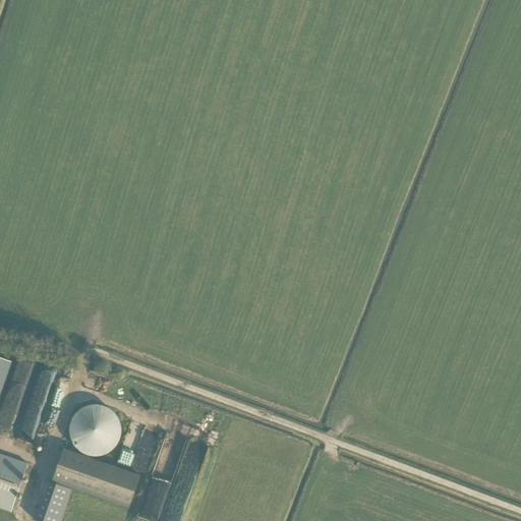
[(0,389),(9,362),(0,358),(0,389)]
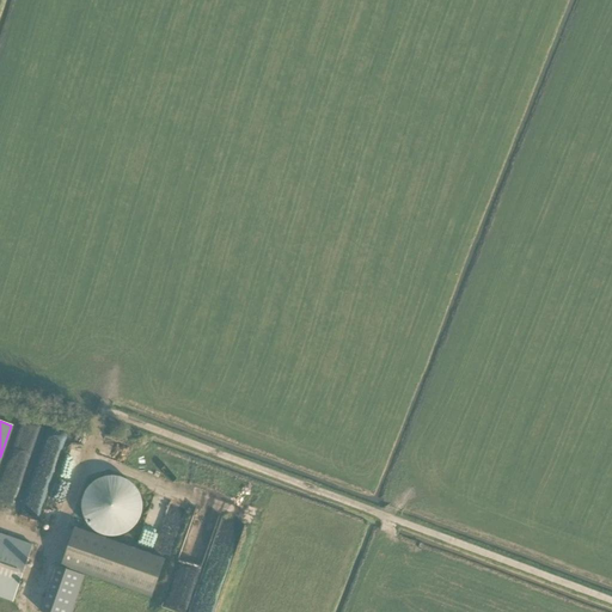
[(55,470),(61,442),(41,438),(36,466),(55,470)]
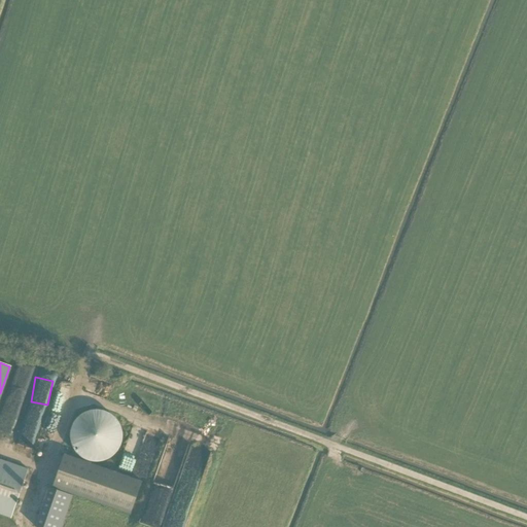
[(118,447),(119,445),(119,443),(120,442),(120,440),(120,437),(120,436),(120,434),(120,433),(120,432),(120,430),(119,428),(119,427),(118,426),(118,425),(118,424),(117,423),(116,421),(115,420),(114,418),(113,418),(112,416),(110,415),(108,413),(105,412),(103,411),(100,410),(98,410),(95,410),(92,410),(90,410),(86,411),(84,412),(81,413),(80,414),(78,415),(76,417),(75,418),(74,419),(73,420),(73,421),(72,423),(71,424),(70,426),(70,427),(70,428),(69,429),(69,431),(69,432),(69,434),(69,435),(69,436),(69,438),(69,441),(69,443),(70,443),(70,445),(71,447),(71,448),(72,448),(72,450),(73,451),(75,453),(77,455),(78,456),(81,458),(82,459),(85,460),(88,461),(90,461),(92,462),(94,462),(96,462),(99,461),(100,461),(103,460),(105,460),(107,459),(109,457),(111,456),(113,454),(114,453),(116,450),(117,449),(118,447)]
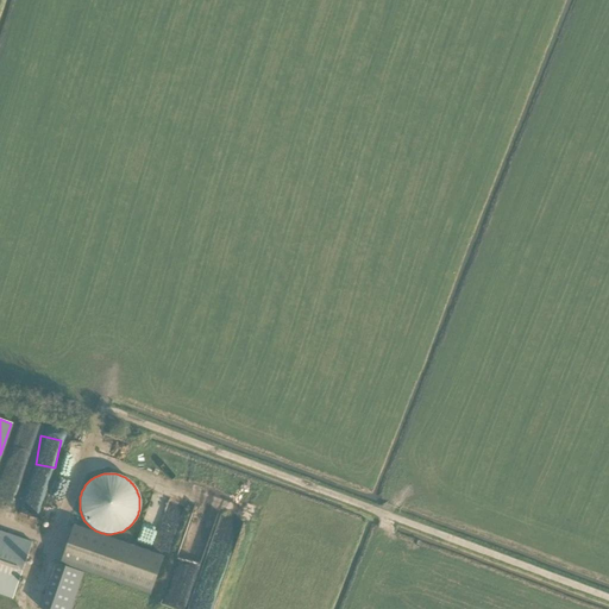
[(150,596),(162,557),(73,525),(60,563),(150,596)]
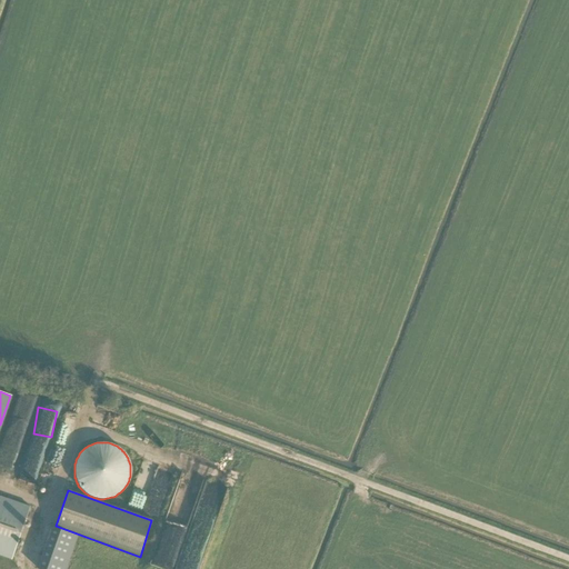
[(0,496),(0,555),(11,559),(30,507),(0,496)]
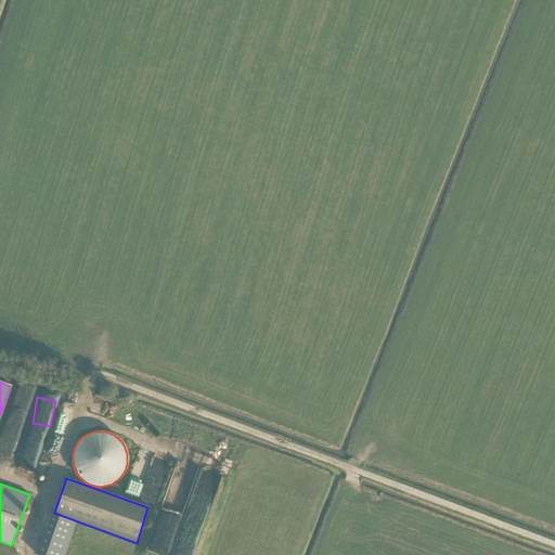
[(37,554),(64,554),(76,523),(51,514),(36,554),(37,554)]
